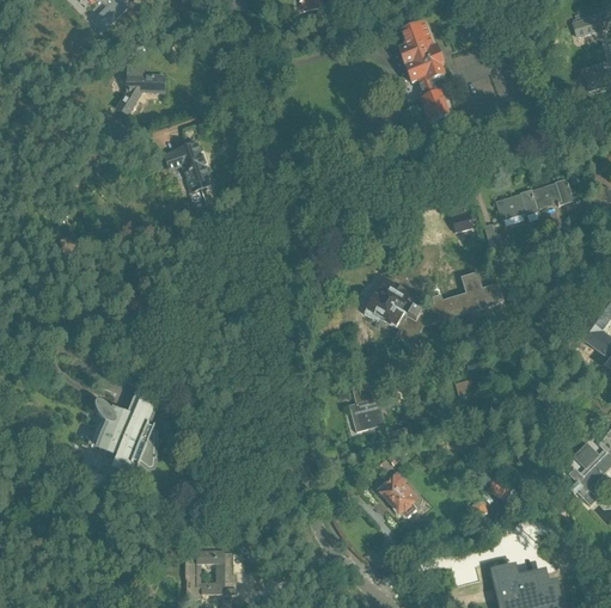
[(93,0),(97,4),(101,0),(105,6),(91,20),(102,32),(127,7),(120,0),(93,0)]
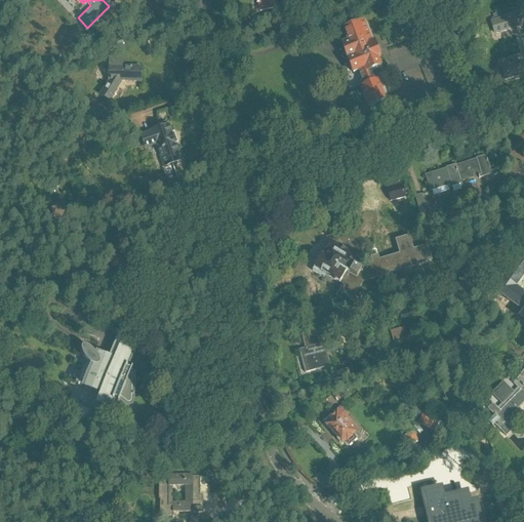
[(257,0),(259,11),(268,9),(268,12),(275,11),(273,0),(257,0)]
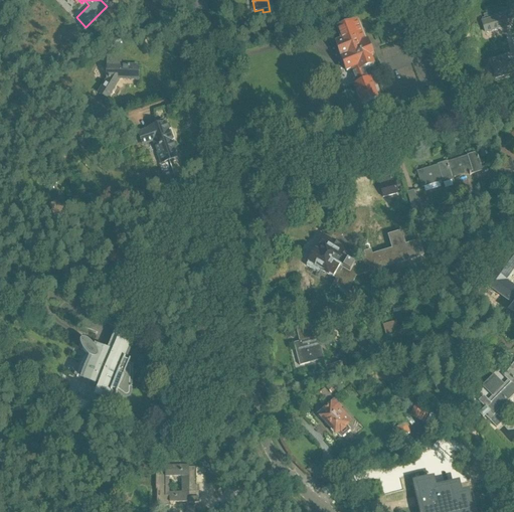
[(509,4),(483,12),(483,15),(481,16),(481,17),(480,18),(484,31),(507,24),(505,18),(512,16),(509,4)]
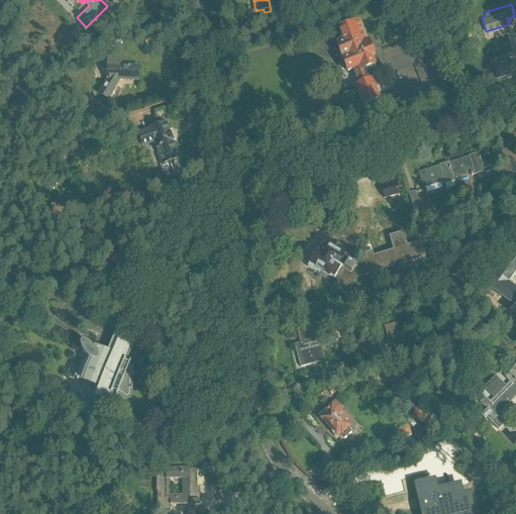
[(358,19),(340,26),(338,26),(343,38),(337,40),(347,69),(352,67),(353,72),(351,72),(353,78),(355,77),(357,81),(354,82),(362,102),(378,97),(371,77),(368,78),(365,67),(375,64),(369,47),(371,46),(368,39),(366,39),(358,19)]
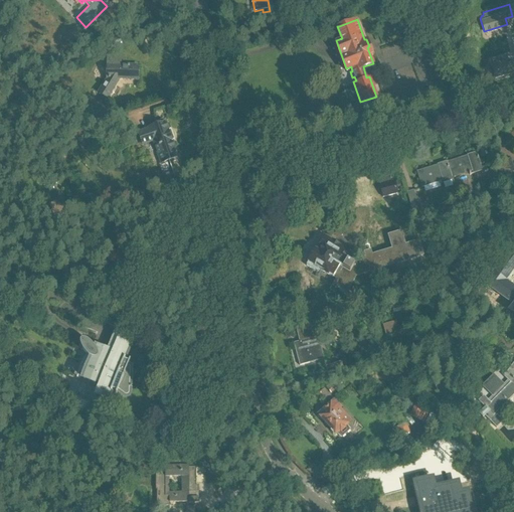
[(110,39),(115,45),(124,37),(120,32),(110,39)]
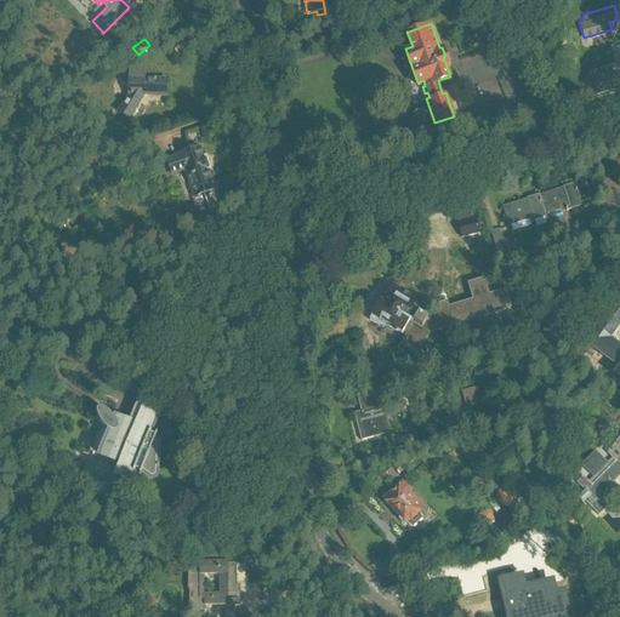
[(165,92),(166,78),(144,76),(144,67),(129,66),(128,92),(129,92),(118,109),(129,115),(142,91),(165,92)]
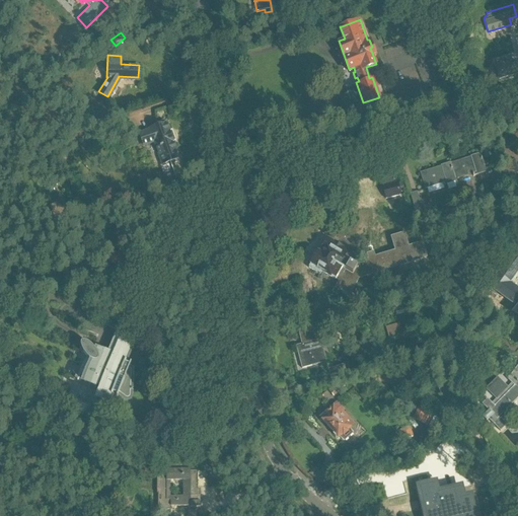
[(510,61),(508,55),(494,59),(496,65),(495,65),(499,77),(517,71),(517,61),(517,62),(516,59),(510,61)]
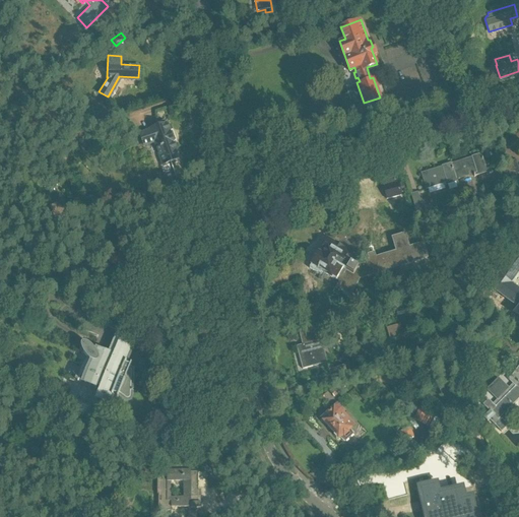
[(179,155),(166,121),(149,127),(150,128),(139,132),(143,143),(154,139),(161,162),(179,155)]
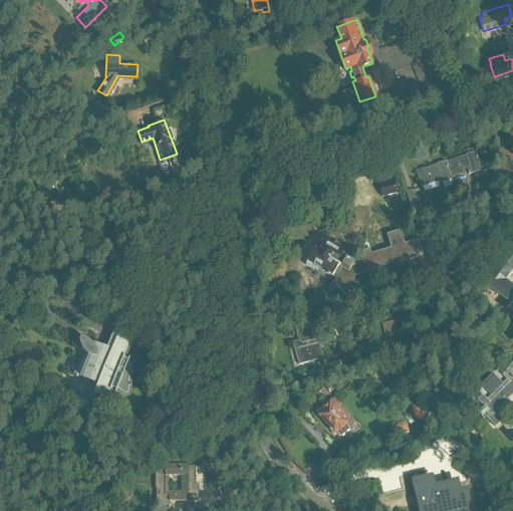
[(446,159),(450,176),(467,170),(467,173),(481,168),(475,149),(460,154),(461,155),(446,159)]
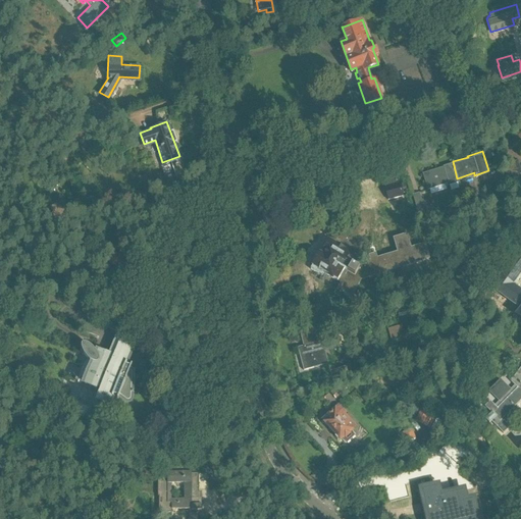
[(508,177),(520,172),(520,168),(517,157),(503,162),(508,177)]
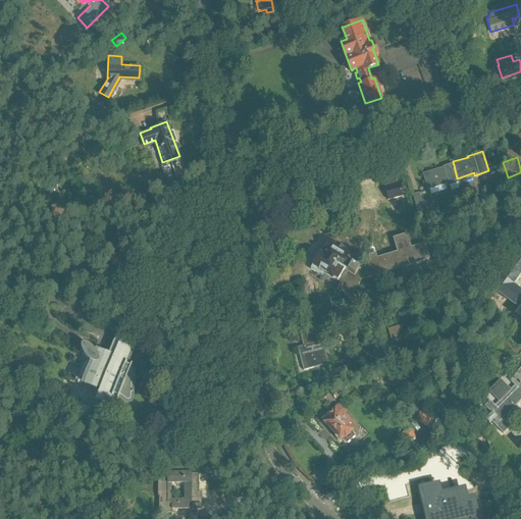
[(457,178),(453,161),(452,160),(437,165),(437,166),(421,171),(426,188),(445,183),(445,185),(458,180),(457,178)]
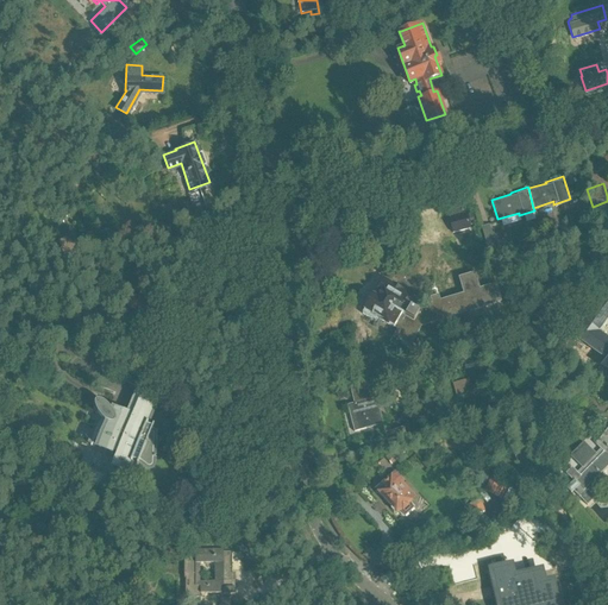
[(595,216),(587,194),(580,196),(583,209),(581,210),(583,220),(595,216)]
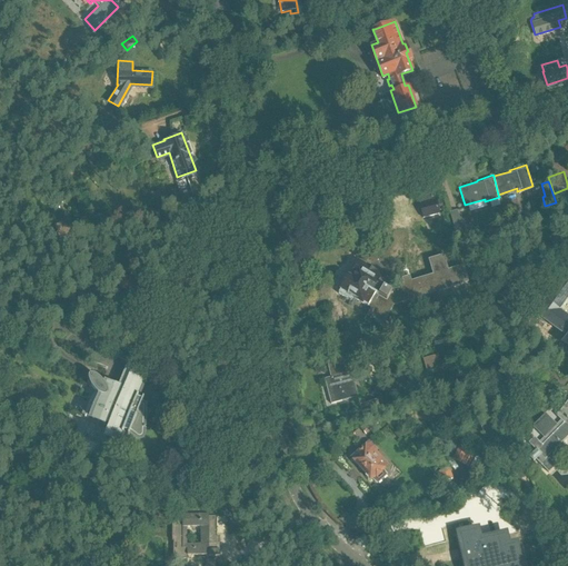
[(417,194),(421,216),(444,210),(438,188),(417,194)]
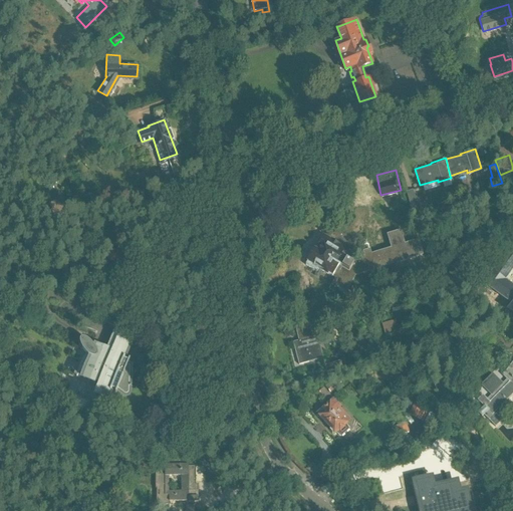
[(412,188),(406,189),(412,211),(421,208),(418,198),(416,199),(412,188)]
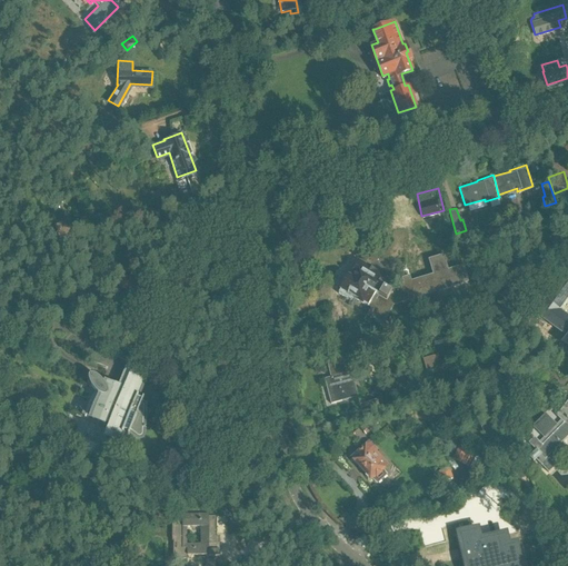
[(447,268),(442,254),(428,258),(432,272),(410,279),(410,276),(402,279),(402,281),(394,284),(379,275),(380,274),(359,259),(349,276),(348,275),(338,289),(350,298),(352,294),(368,304),(368,303),(370,305),(362,317),(369,321),(372,316),(380,320),(391,304),(467,281),(461,264),(447,268)]
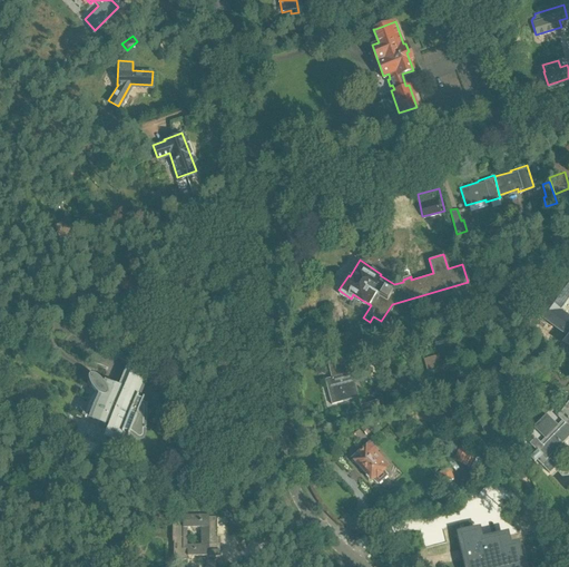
[(568,265),(536,311),(568,334),(563,341),(568,345),(568,313),(560,308),(568,295),(568,265)]
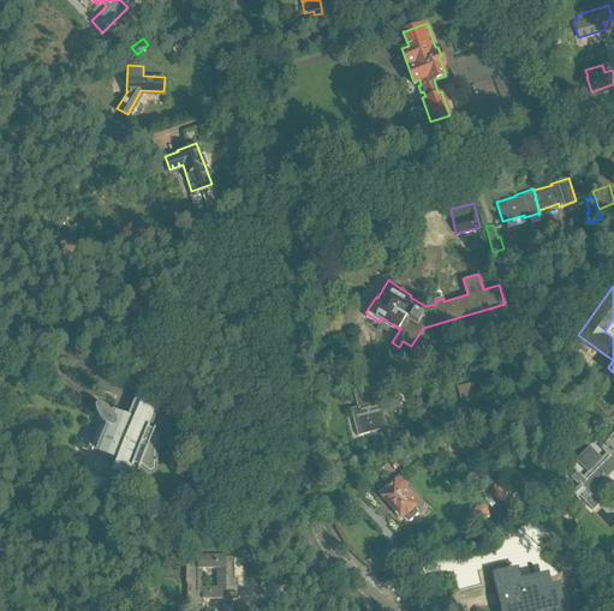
[(129,307),(149,315),(154,301),(133,295),(129,307)]
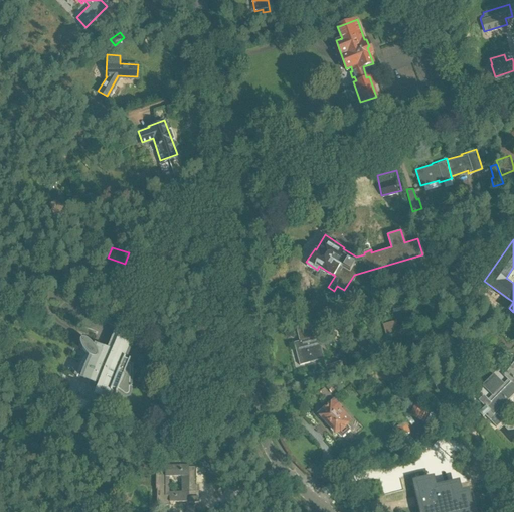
[(299,362),(322,356),(315,326),(314,321),(295,325),(297,330),(299,338),(293,340),(299,362)]
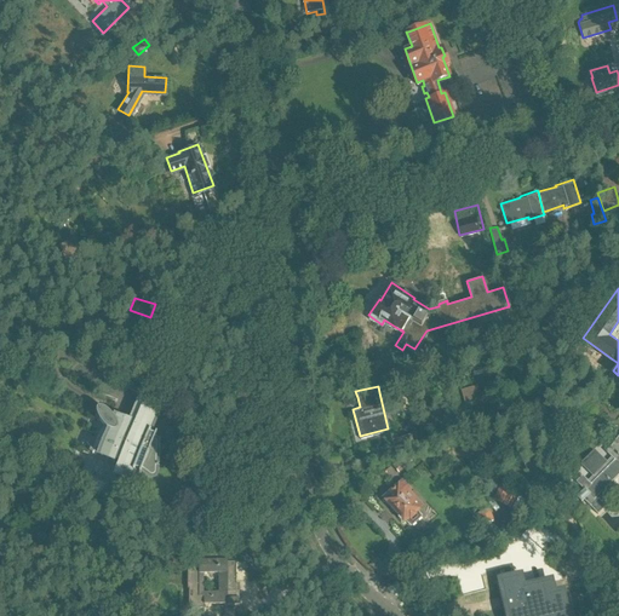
[(103,422),(91,452),(118,461),(113,473),(131,482),(136,470),(133,468),(135,465),(139,467),(138,470),(139,471),(147,476),(148,477),(149,477),(152,477),(153,477),(154,477),(156,476),(158,475),(158,472),(158,471),(159,452),(160,453),(162,445),(160,444),(160,437),(154,435),(156,430),(155,430),(154,432),(149,430),(149,427),(152,429),(164,401),(139,391),(129,416),(113,409),(112,413),(109,410),(107,408),(104,407),(102,406),(101,404),(98,406),(97,406),(96,407),(96,408),(96,409),(96,410),(97,413),(98,415),(99,418),(101,421),(103,422)]
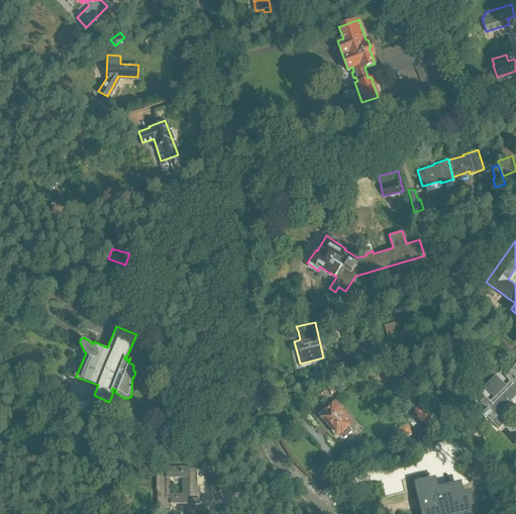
[(515,353),(515,352),(515,332),(508,327),(498,340),(515,353)]
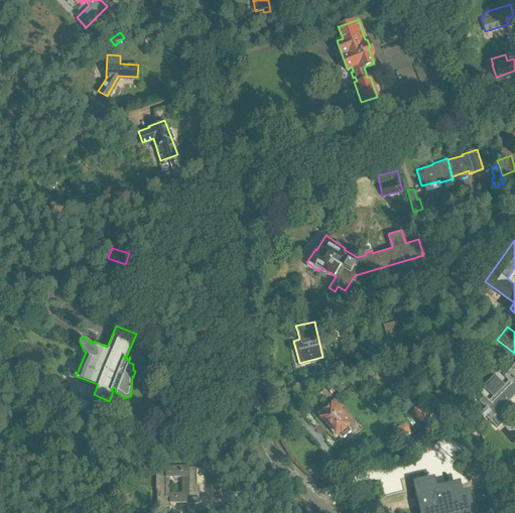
[(482,395),(478,399),(485,405),(483,407),(479,411),(483,415),(485,414),(488,417),(490,419),(493,422),(496,426),(503,420),(503,419),(497,413),(496,413),(495,412),(501,406),(509,398),(514,392),(514,391),(514,359),(509,368),(507,370),(506,371),(503,373),(503,374),(504,374),(506,377),(508,378),(505,380),(504,382),(498,376),(486,388),(492,394),(488,398),(483,394),(482,395)]
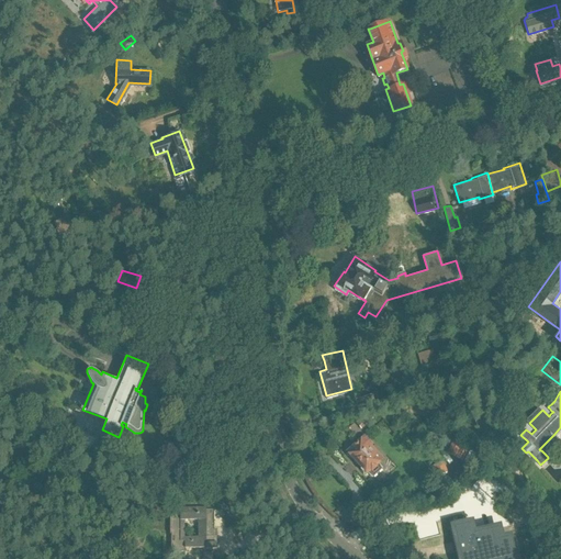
[(358,392),(352,393),(357,409),(362,407),(362,404),(372,401),(371,393),(359,397),(358,392)]
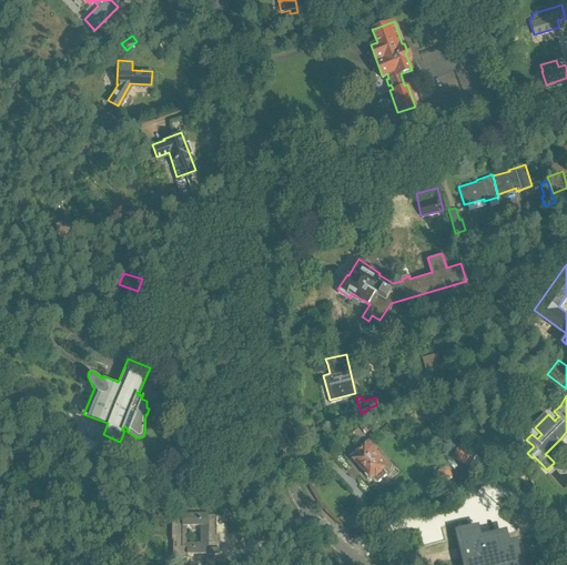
[(368,426),(364,421),(358,424),(363,431),(368,426)]
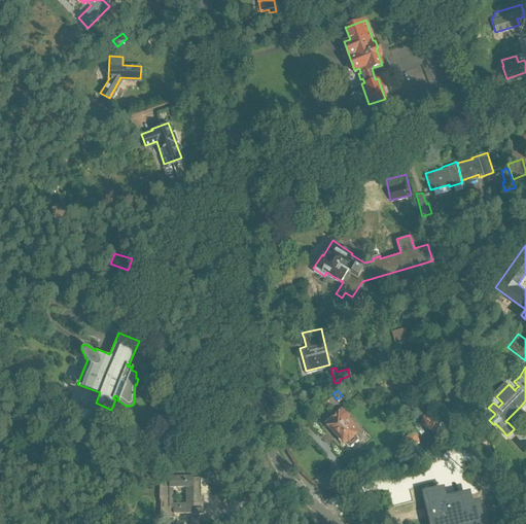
[(412,407),(417,419),(422,410),(428,408),(424,400),(412,407)]
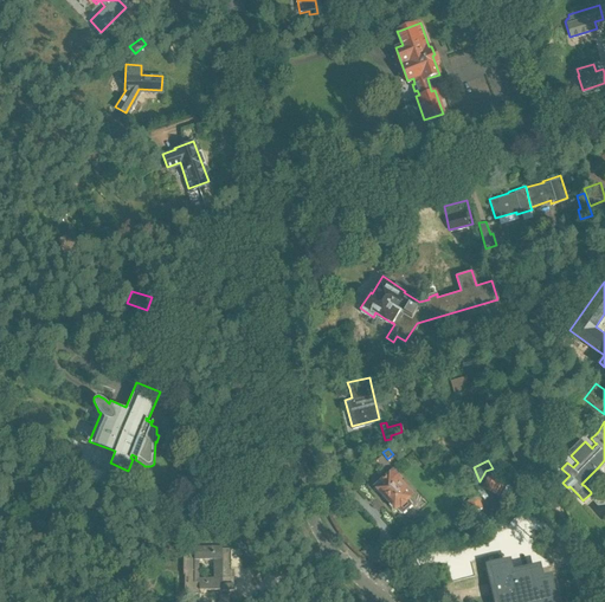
[(401,510),(410,502),(406,498),(412,491),(399,477),(400,476),(392,467),(374,484),(375,485),(375,487),(378,490),(380,490),(388,499),(388,502),(391,505),(394,505),(396,506),(397,505),(401,510)]
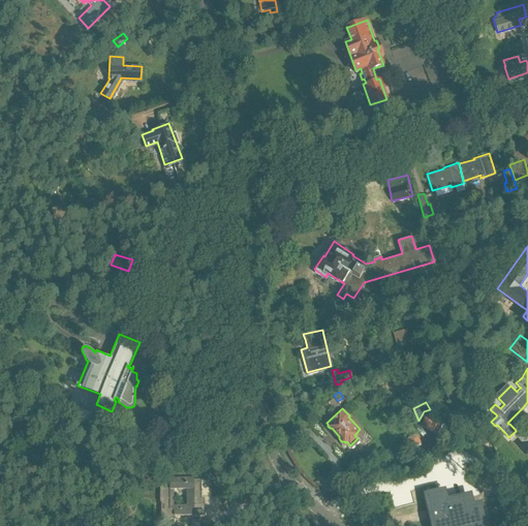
[(420,424),(435,432),(441,420),(426,411),(420,424)]
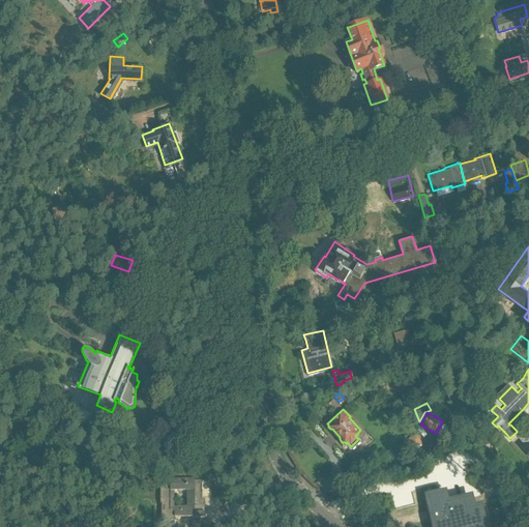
[(421,442),(417,433),(405,437),(408,447),(421,442)]
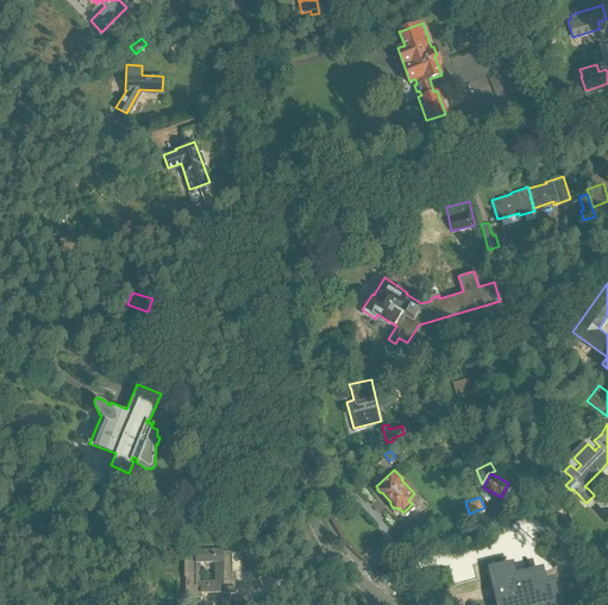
[(223,548),(223,546),(194,547),(194,553),(183,553),(183,575),(185,575),(185,594),(200,594),(200,591),(218,591),(218,604),(229,604),(230,592),(233,592),(233,571),(231,571),(231,548),(223,548)]
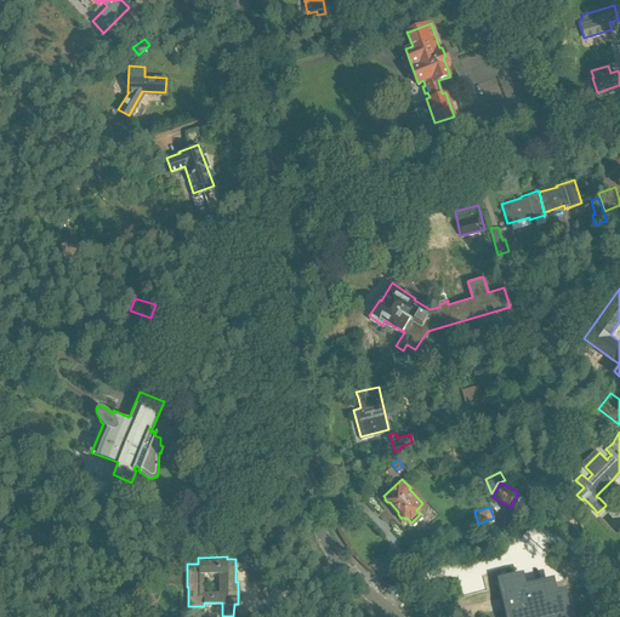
[(553,616),(564,613),(559,592),(551,594),(549,582),(522,588),(518,577),(501,581),(510,616),(528,616),(552,610),(553,616)]
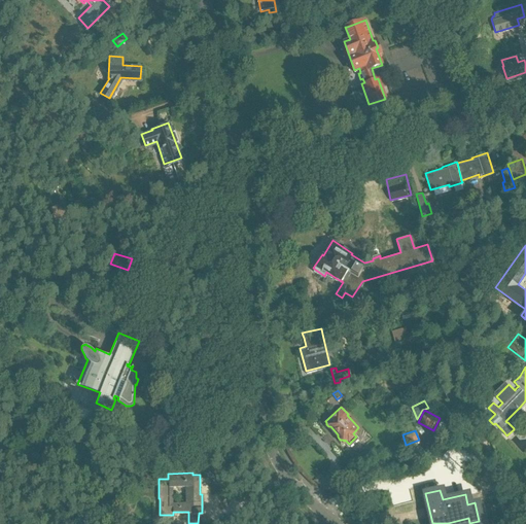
[(121,504),(117,515),(124,518),(126,512),(128,508),(130,502),(124,499),(121,504)]
